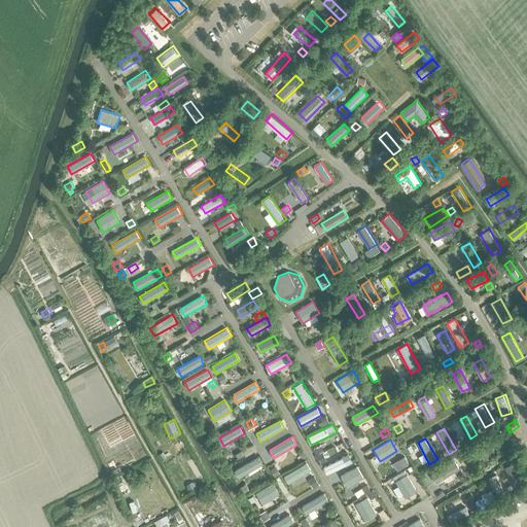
[(482,441),(475,445),(484,461),(490,458),(482,441)]
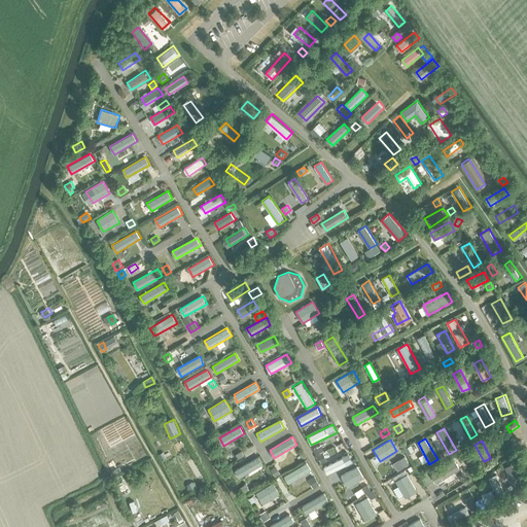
[(411,445),(403,449),(407,454),(414,450),(411,445)]
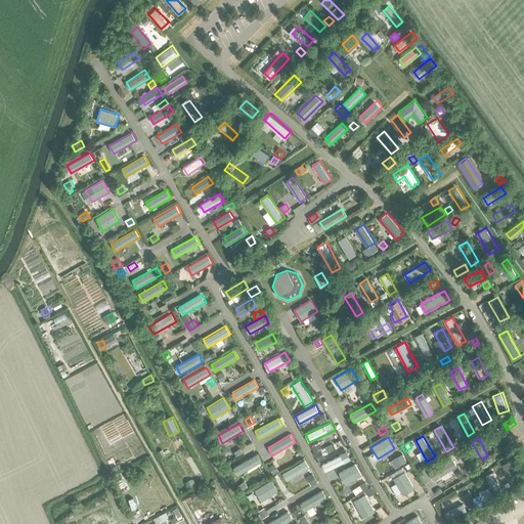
[(318,443),(311,446),(313,451),(321,447),(318,443)]
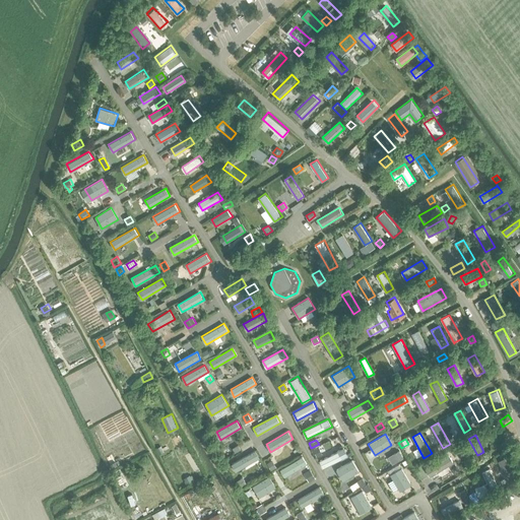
[(318,447),(314,450),(317,457),(322,455),(318,447)]
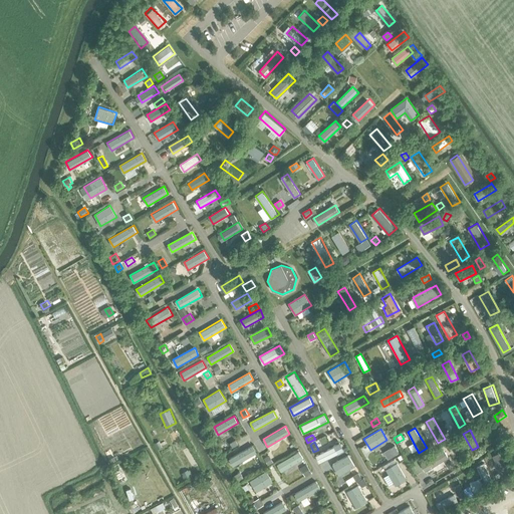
[(316,455),(319,463),(344,451),(340,443),(316,455)]
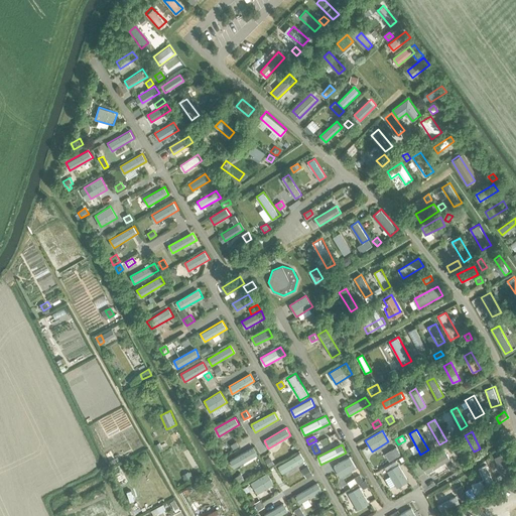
[(454,444),(448,448),(452,454),(458,450),(454,444)]
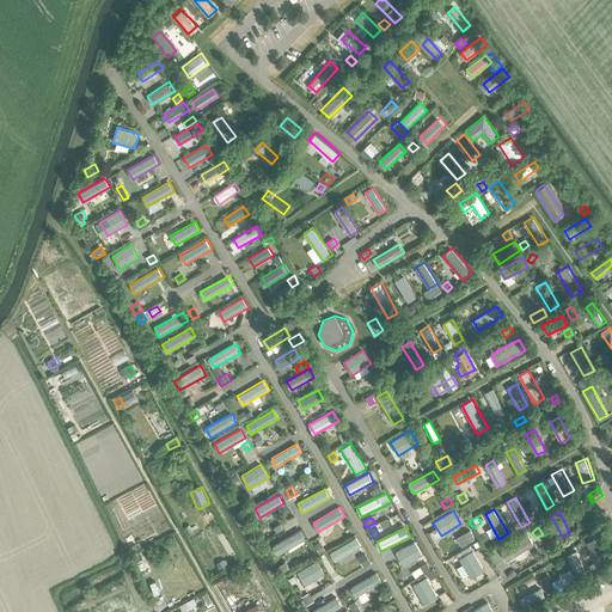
[(301,530),(273,546),(277,555),(306,539),(301,530)]
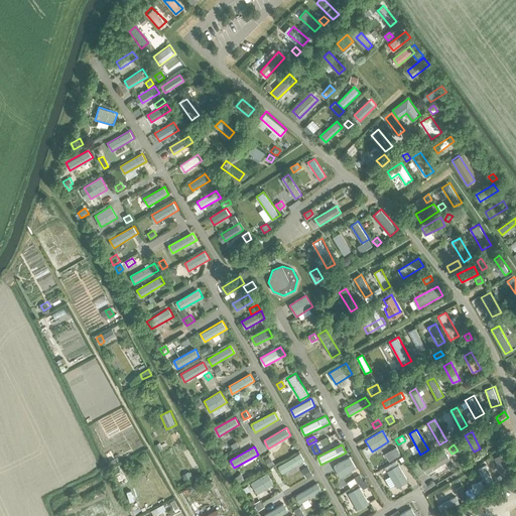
[(396,447),(391,450),(392,454),(395,458),(400,455),(396,447)]
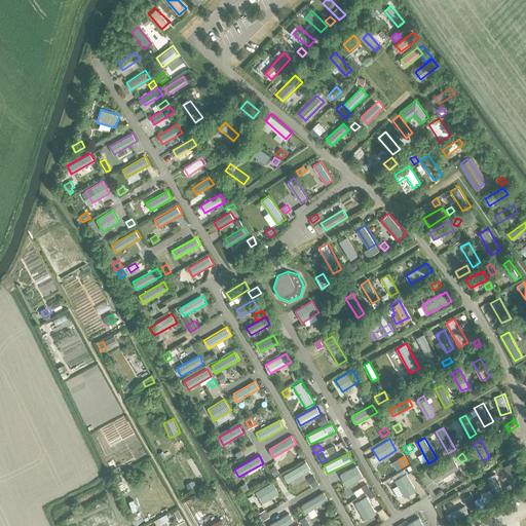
[(459,468),(454,460),(430,475),(436,483),(459,468)]
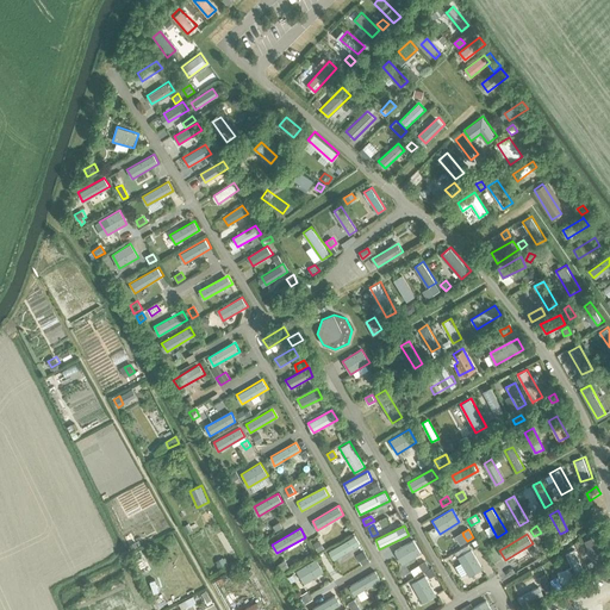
[(355,535),(329,551),(335,560),(361,545),(355,535)]
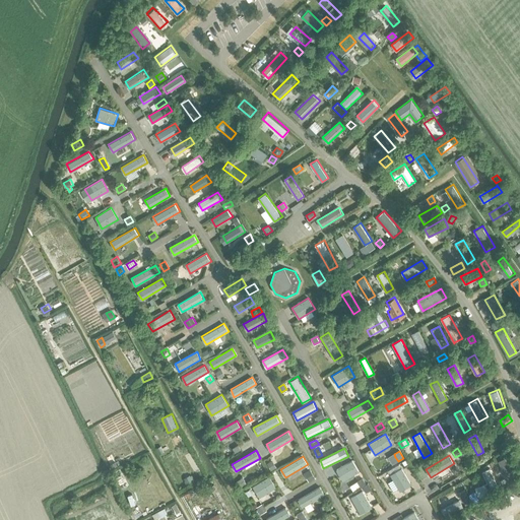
[(506,458),(499,461),(508,479),(515,476),(506,458)]
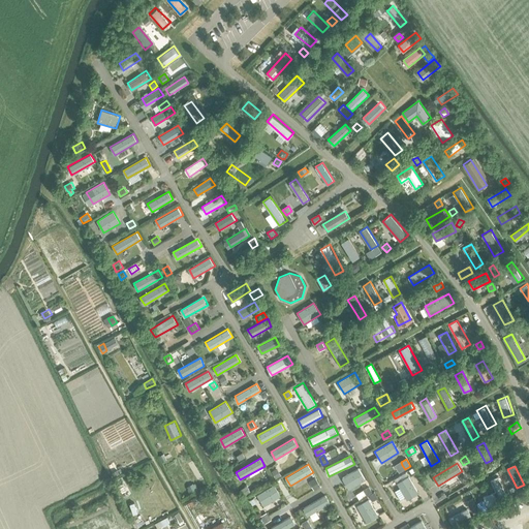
[(277,468),(273,470),(276,477),(281,475),(277,468)]
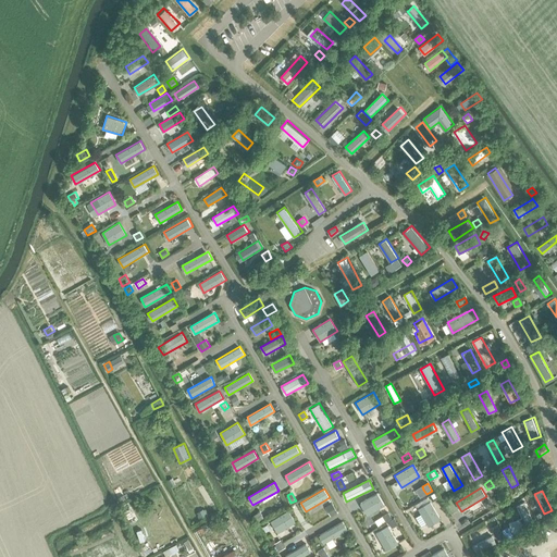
[(360,503),(367,516),(384,505),(378,493),(360,503)]
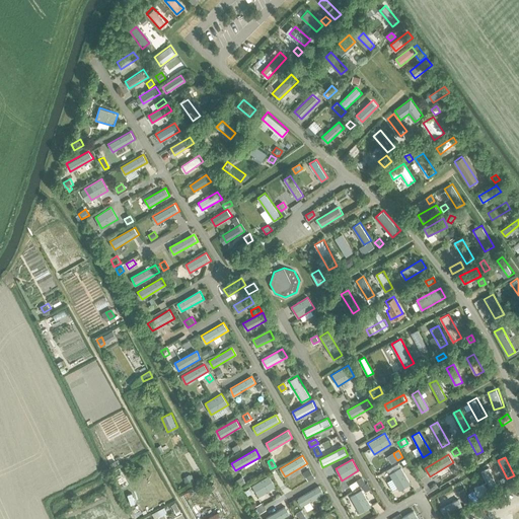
[(389,473),(399,491),(411,484),(400,467),(389,473)]
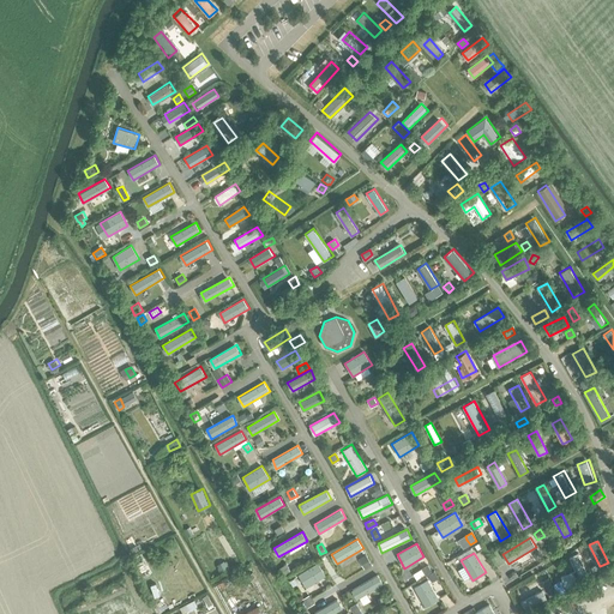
[(579,553),(570,557),(581,579),(589,576),(579,553)]
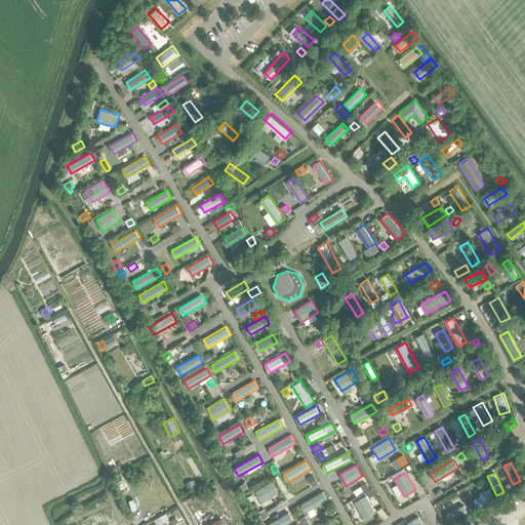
[(118,476),(112,479),(115,484),(121,480),(118,476)]
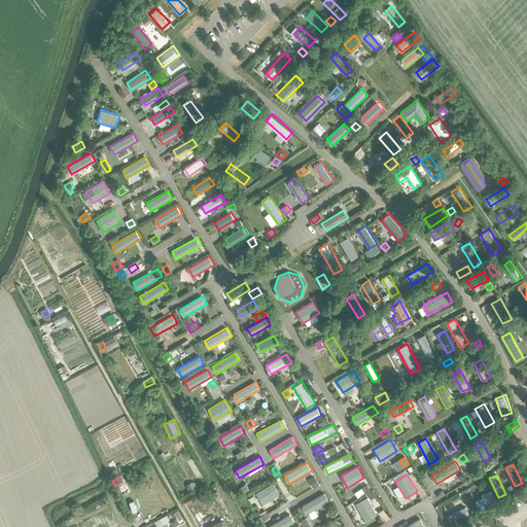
[(187,484),(190,490),(196,487),(192,482),(187,484)]
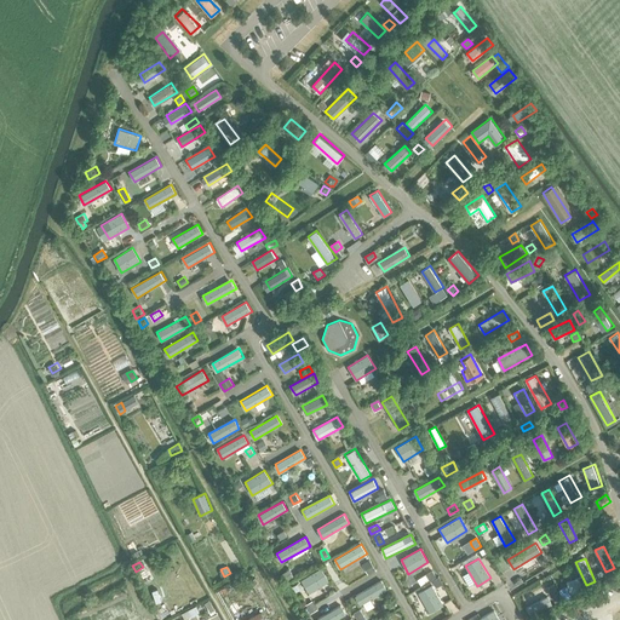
[(300,580),(309,593),(329,581),(321,568),(300,580)]
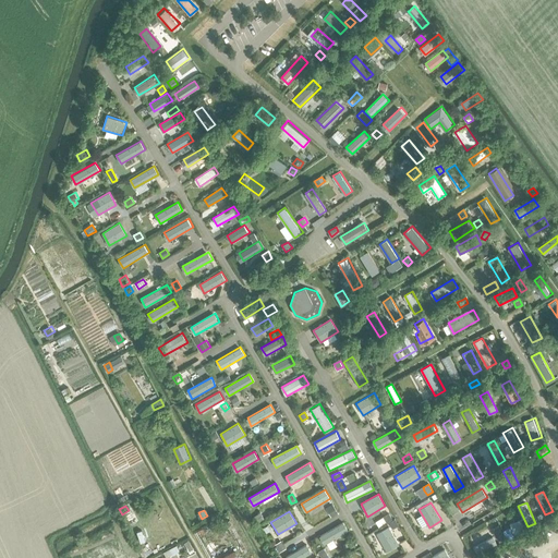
[(261,512),(254,517),(258,523),(265,519),(261,512)]
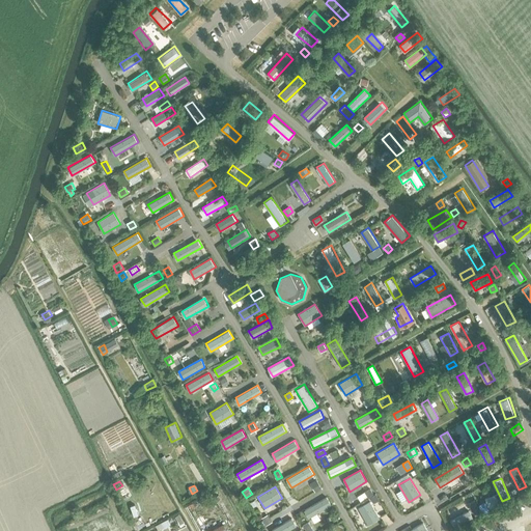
[(370,487),(365,491),(368,497),(373,494),(370,487)]
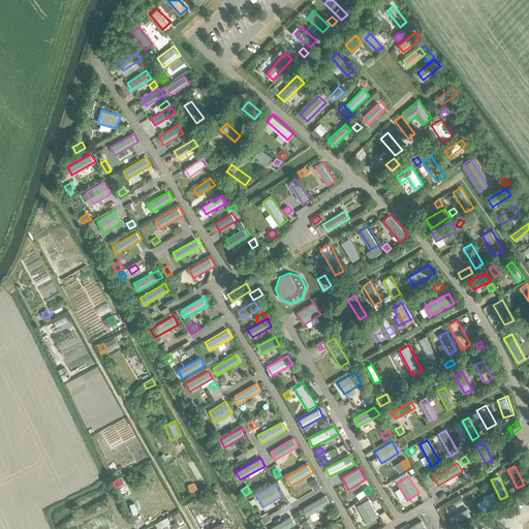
[(374,493),(369,496),(372,501),(377,498),(374,493)]
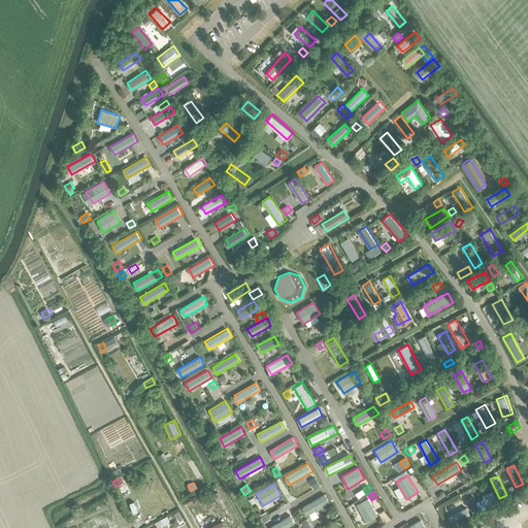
[(325,494),(303,507),(307,516),(330,502),(325,494)]
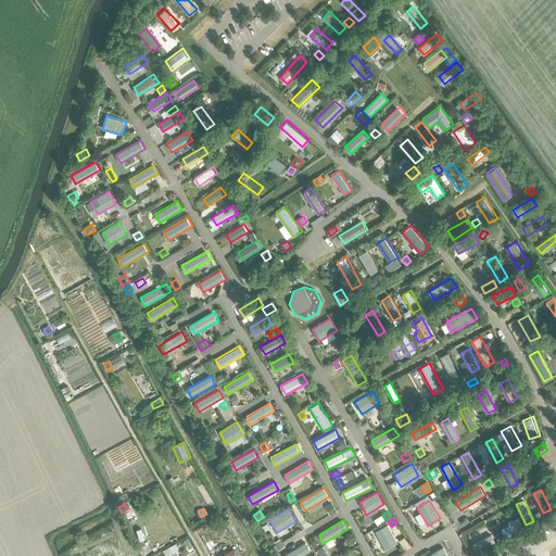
[(375,531),(386,550),(397,542),(387,525),(375,531)]
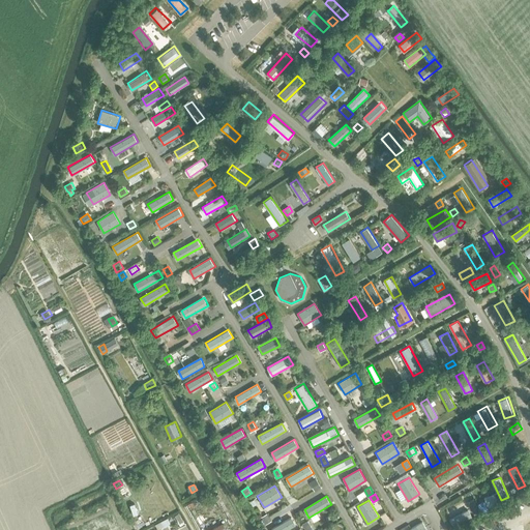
[(486,501),(479,505),(482,510),(489,507),(486,501)]
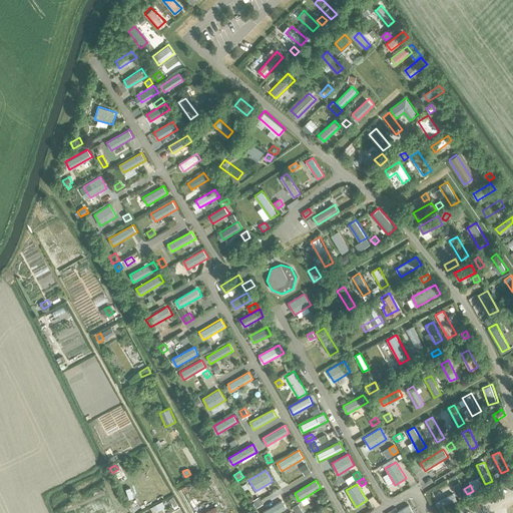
[(462,490),(457,493),(460,499),(465,495),(462,490)]
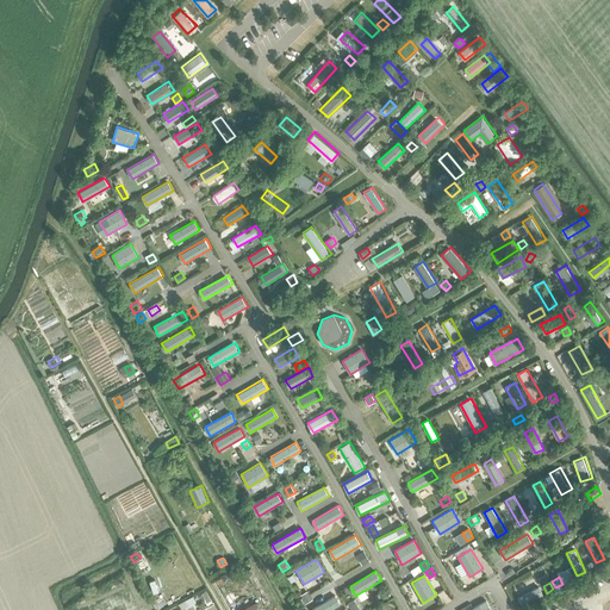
[(540,586),(518,597),(522,605),(543,595),(540,586)]
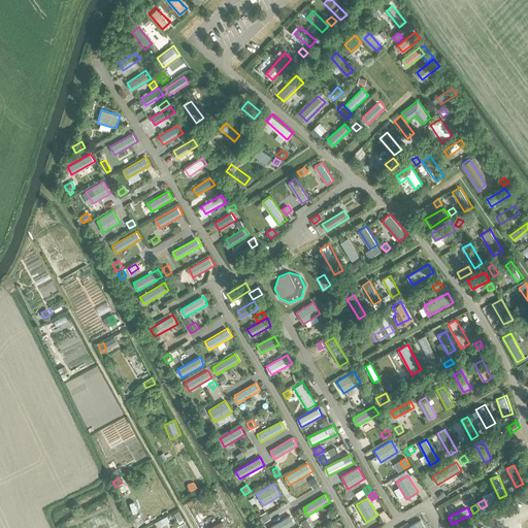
[(178,512),(174,514),(179,524),(184,521),(178,512)]
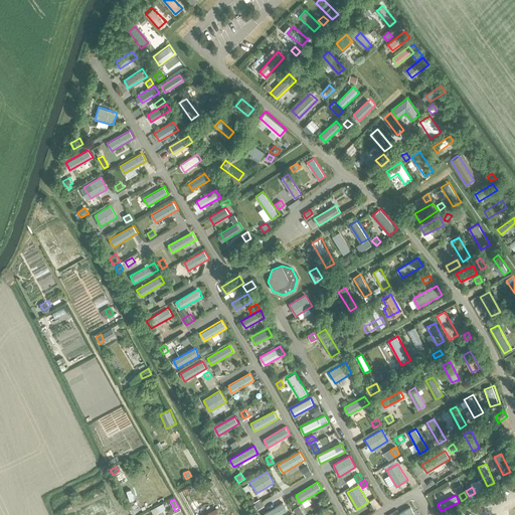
[(261,499),(254,502),(259,509),(265,506),(261,499)]
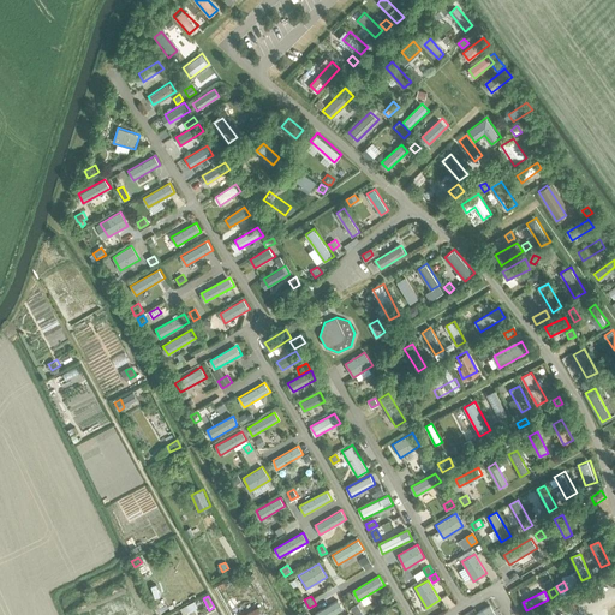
[(339,599),(314,614),(333,614),(344,609),(339,599)]
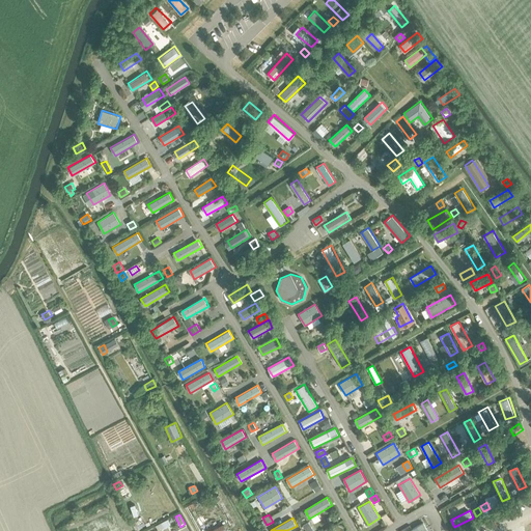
[(168,519),(156,525),(159,530),(171,524),(168,519)]
